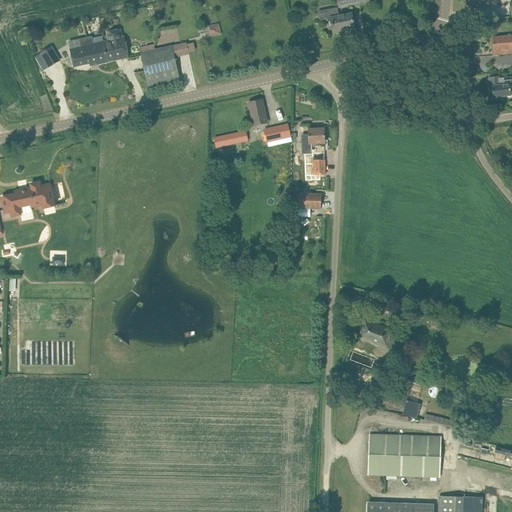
[(355,30),(353,20),(352,14),(339,16),(338,8),(319,12),(320,20),(330,18),(333,34),(355,30)]
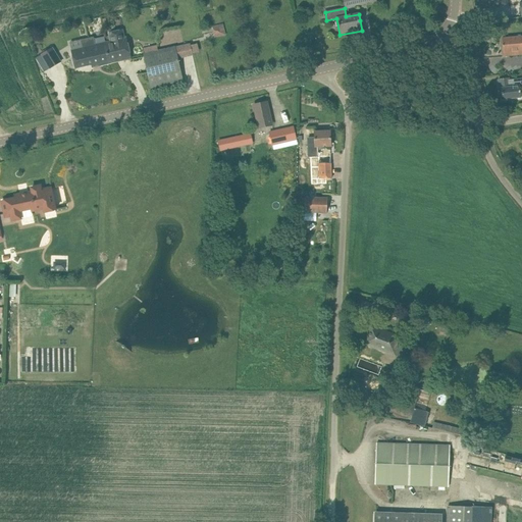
[(212,38),(225,35),(223,23),(210,25),(212,38)]
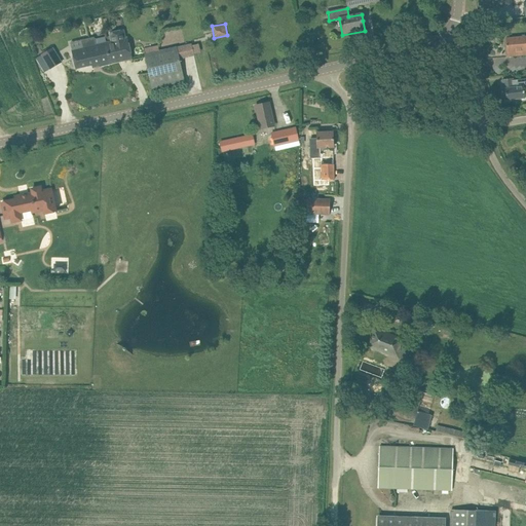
[(111,44),(107,45),(111,67),(133,62),(132,60),(127,41),(126,41),(125,39),(124,30),(109,34),(110,42),(111,44)]
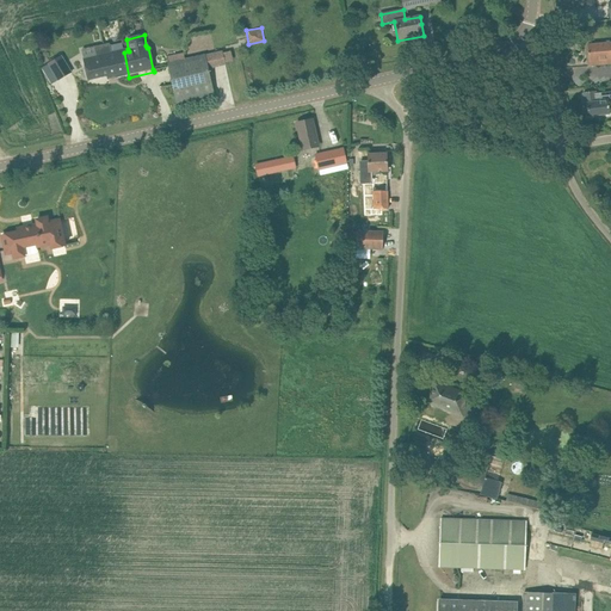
[(610,43),(600,44),(588,45),(590,66),(610,63),(610,43)]
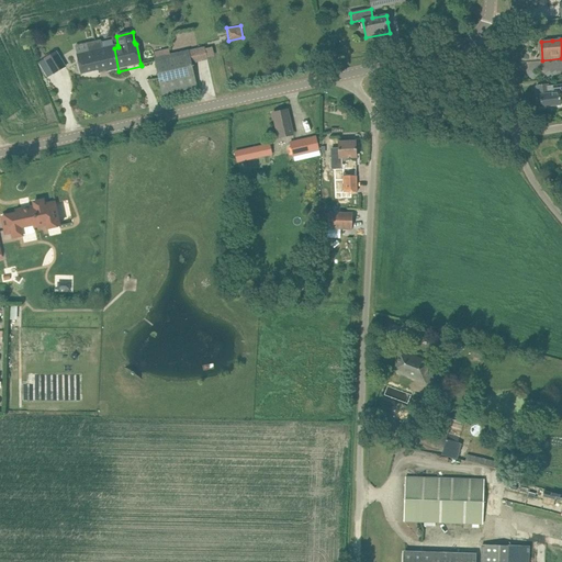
[(114,48),(112,43),(102,45),(102,44),(91,46),(92,53),(78,56),(81,76),(99,72),(99,75),(119,71),(114,48)]
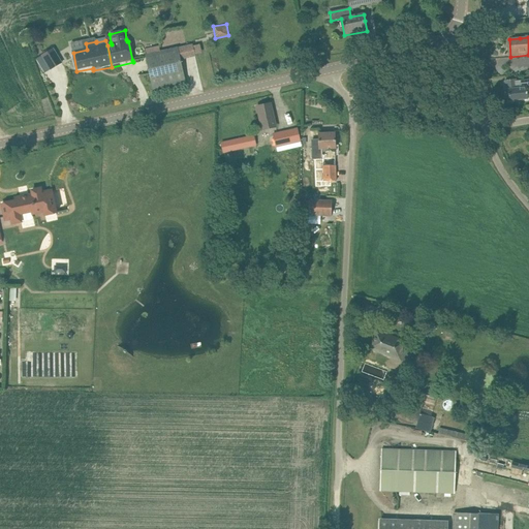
[(156,53),(156,49),(155,47),(146,49),(148,55),(146,55),(153,90),(186,83),(183,72),(178,48),(161,52),(156,53)]
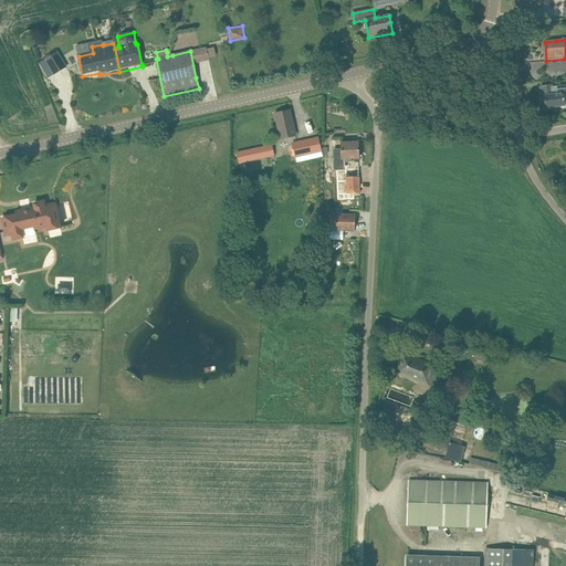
[(66,67),(58,52),(45,60),(54,74),(66,67)]
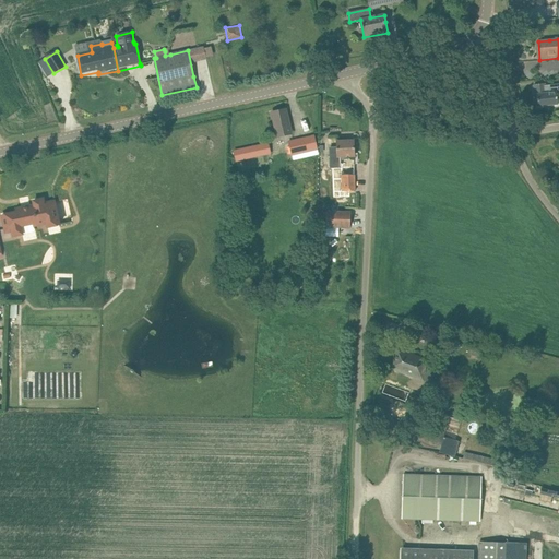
[(545,83),(534,85),(535,100),(537,100),(538,106),(558,104),(557,92),(546,93),(545,83)]
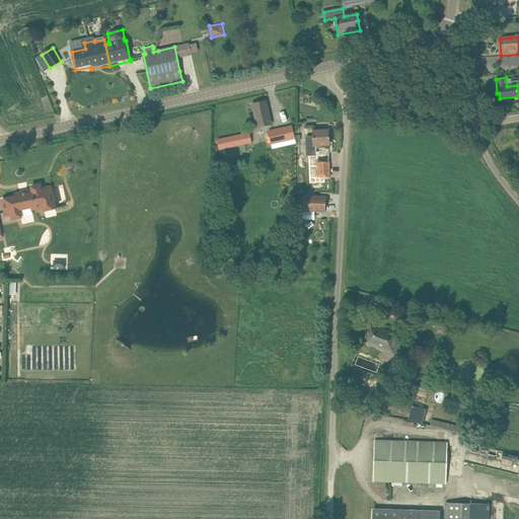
[(270,124),(267,112),(265,102),(251,105),(254,115),(257,127),(270,124)]
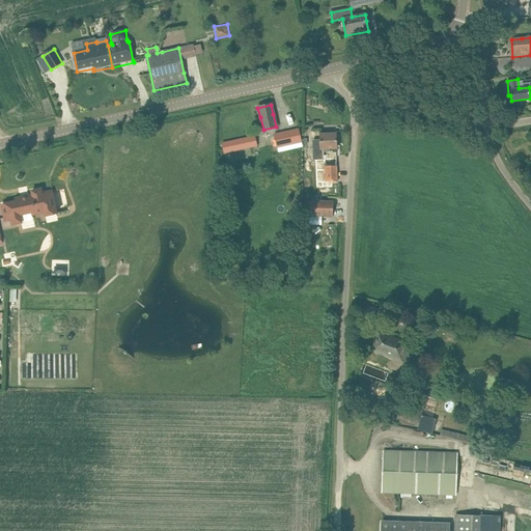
[(298,129),(274,135),(277,147),(301,142),(298,129)]
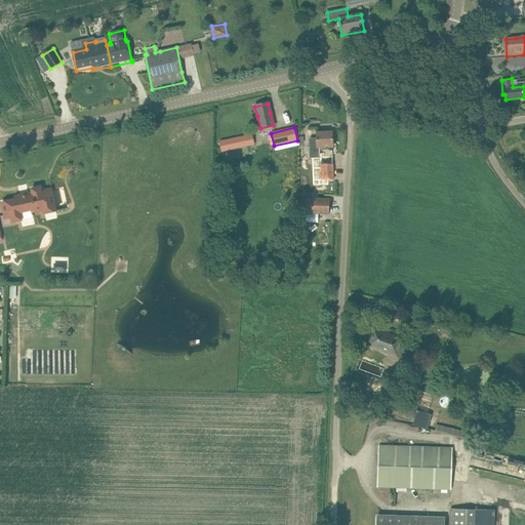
[(317,138),(310,138),(310,143),(310,148),(310,150),(320,150),(321,179),(333,179),(332,147),(332,132),(316,133),(317,138)]
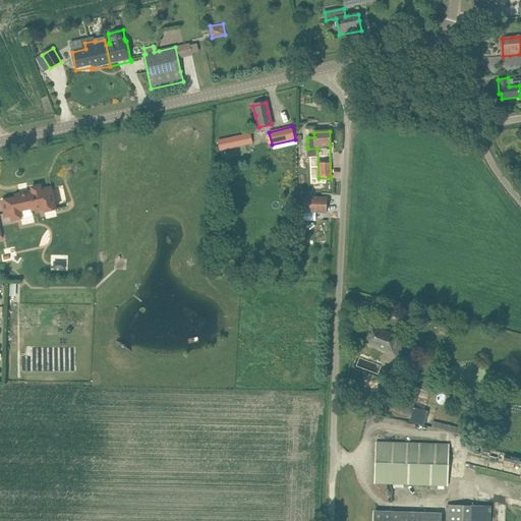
[(249,133),(218,140),(220,151),(251,143),(249,133)]
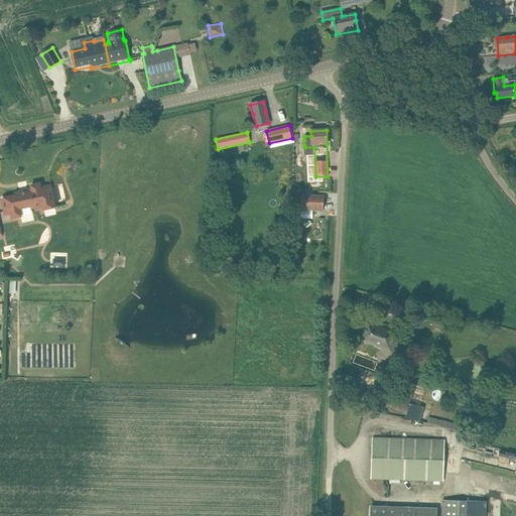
[(280,155),(279,147),(272,148),(272,156),(280,155)]
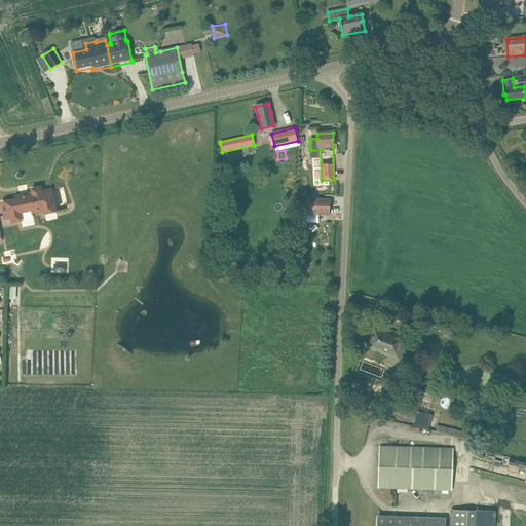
[(15,200),(2,202),(5,219),(11,218),(12,223),(22,221),(20,213),(31,211),(32,213),(44,210),(45,214),(55,212),(54,204),(51,189),(41,191),(40,187),(32,189),(33,193),(15,197),(16,199),(15,200)]
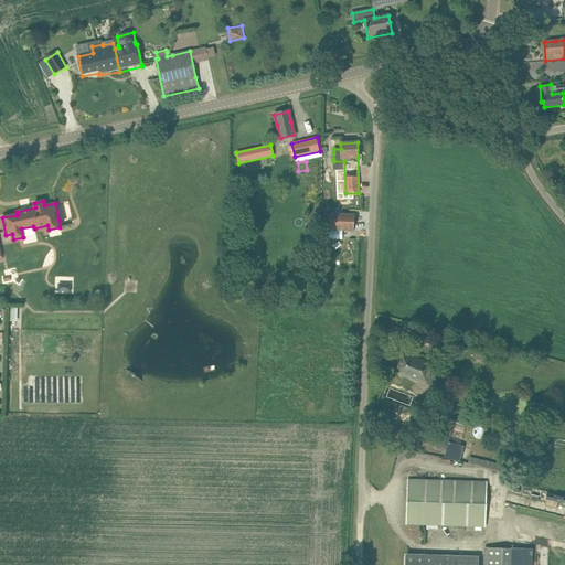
[(354,231),(354,214),(330,214),(330,230),(354,231)]
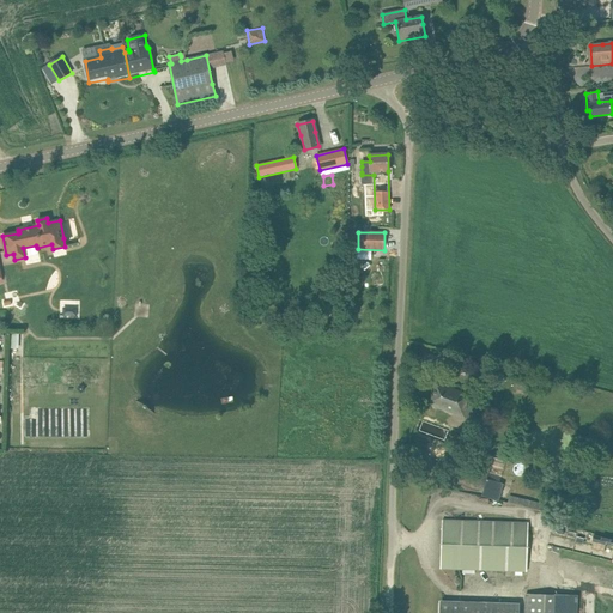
[(420,365),(422,363),(429,366),(435,356),(426,352),(416,347),(410,359),(420,365)]
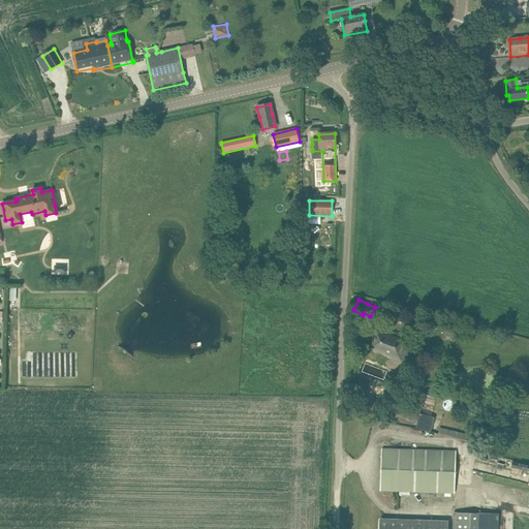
[(407,342),(375,330),(369,348),(401,361),(407,342)]
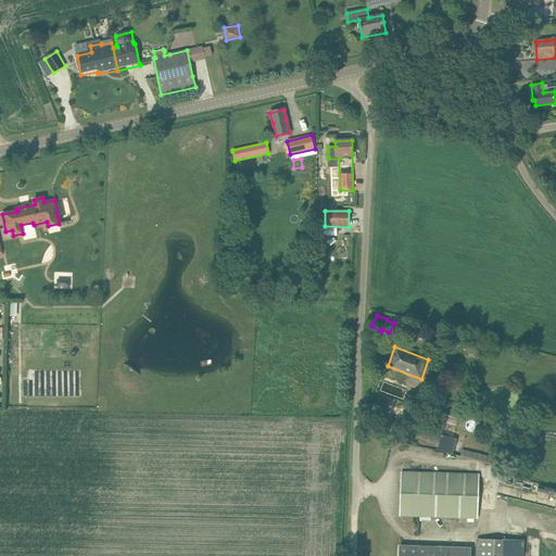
[(425,438),(440,442),(437,450),(452,455),(457,439),(450,437),(451,431),(443,429),(447,414),(432,409),(425,438)]
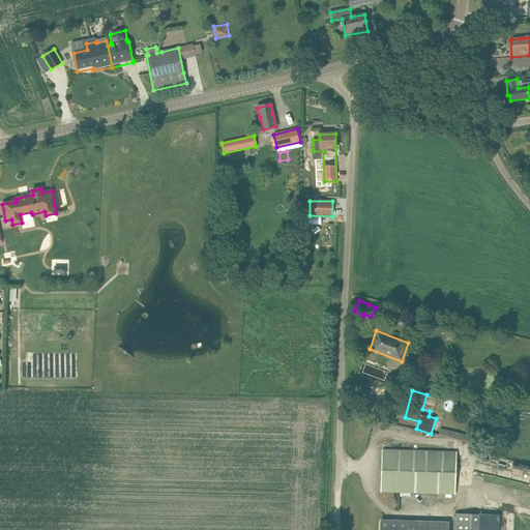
[(440,429),(439,435),(463,438),(464,433),(440,429)]
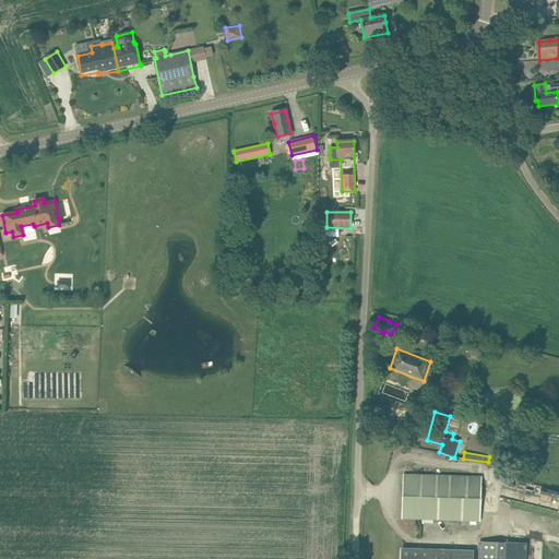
[(482,477),(403,474),(402,519),(480,521),(482,477)]
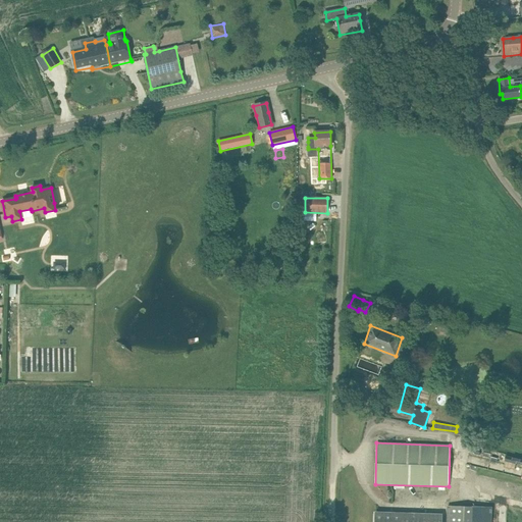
[(521,459),(506,456),(505,461),(521,465),(521,459)]
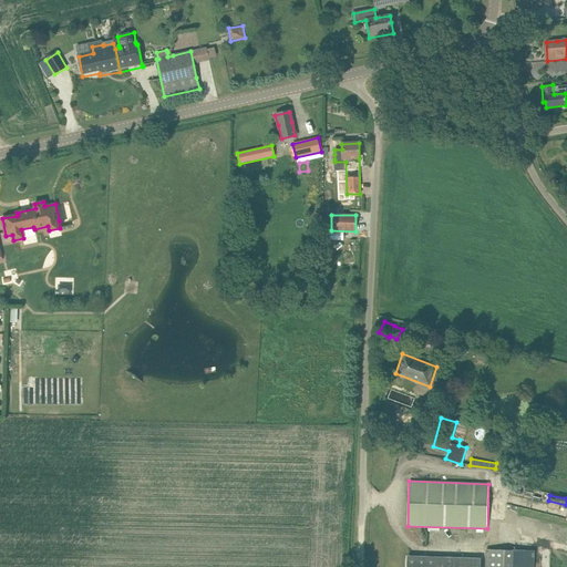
[(484,566),(533,566),(534,552),(485,549),(484,566)]
